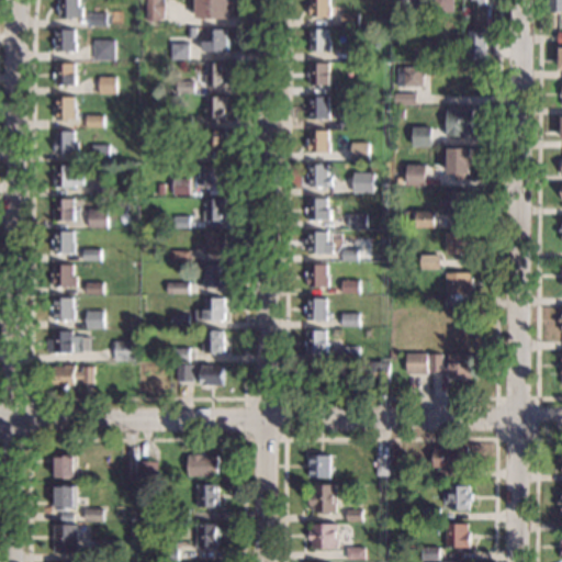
[(78,0),(78,8),(82,8),(82,18),(59,18),(59,0),(78,0)]
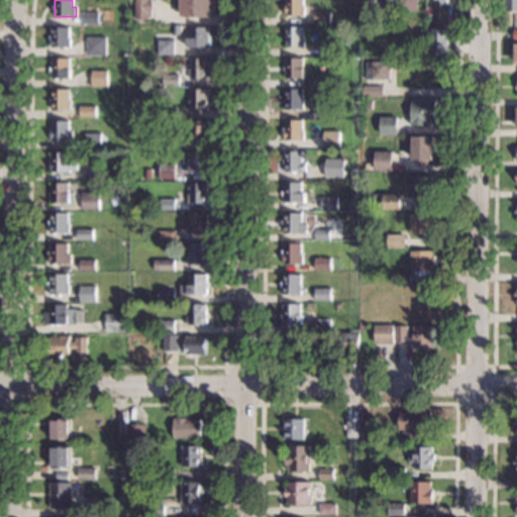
[(151,0),(151,18),(135,18),(135,0),(151,0)]
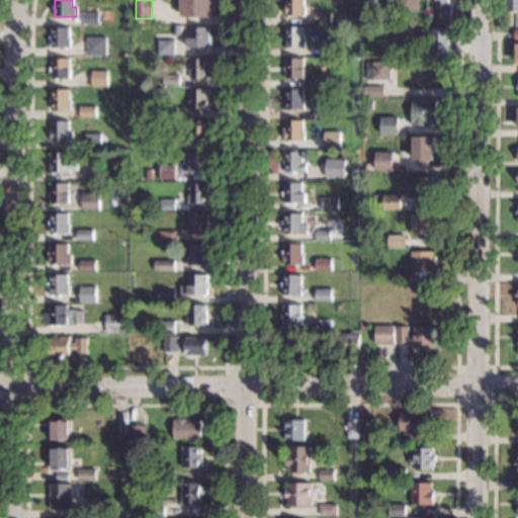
[(210,0),(210,16),(180,16),(180,0),(210,0)]
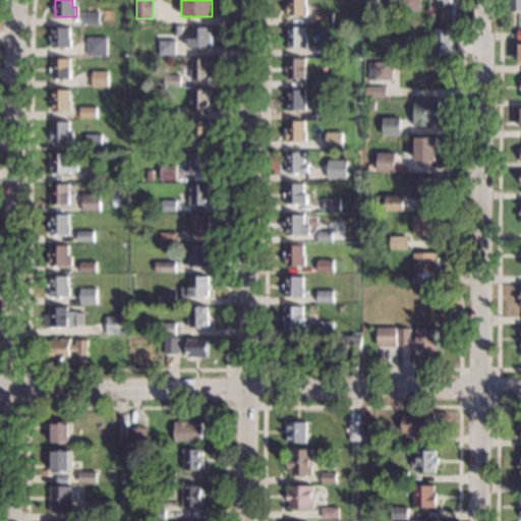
[(305,0),(305,6),(306,6),(306,16),(288,15),(288,0),(305,0)]
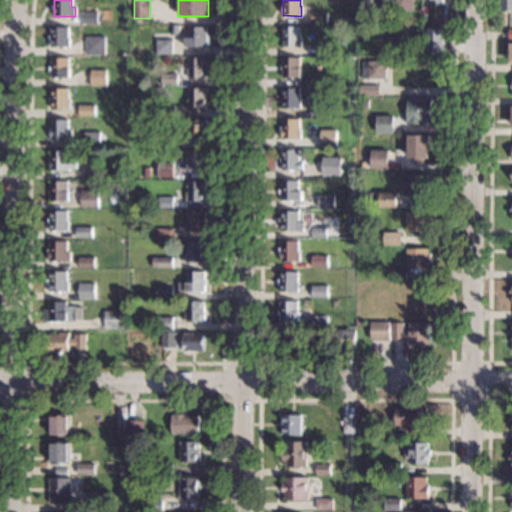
[(382,0),(382,11),(360,11),(360,0),(382,0)]
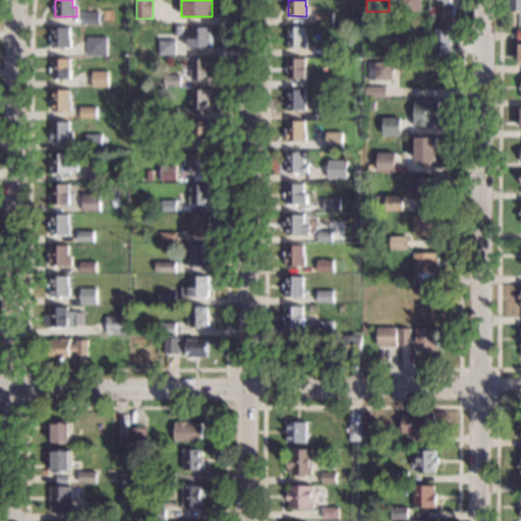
[(421,0),(421,11),(398,11),(398,0),(421,0)]
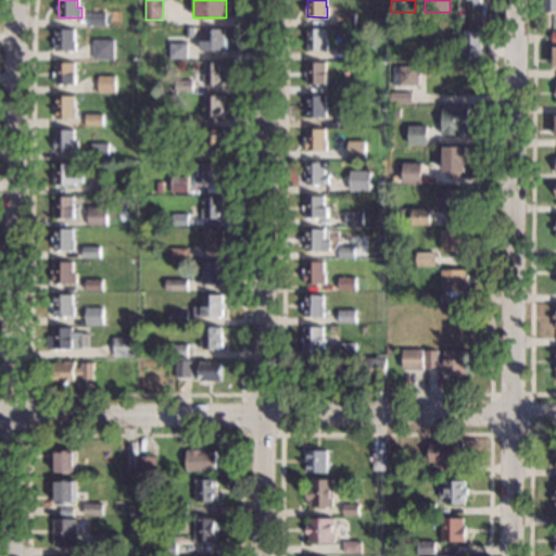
[(555,0),(555,12),(543,12),(543,0),(555,0)]
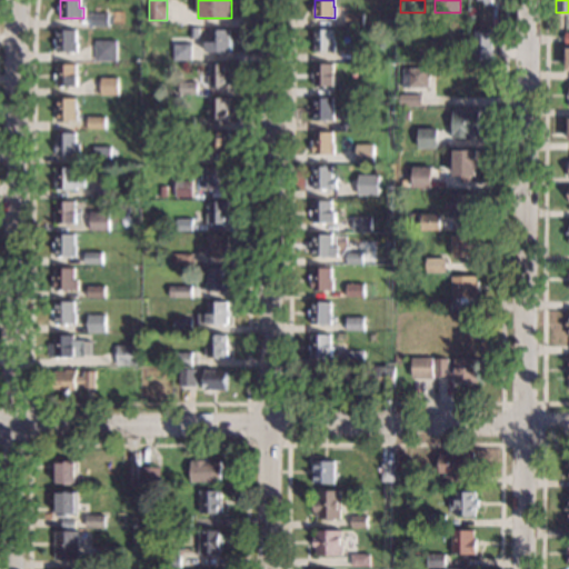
[(109,13),(108,17),(113,17),(113,25),(109,25),(109,26),(90,26),(91,12),(109,13)]
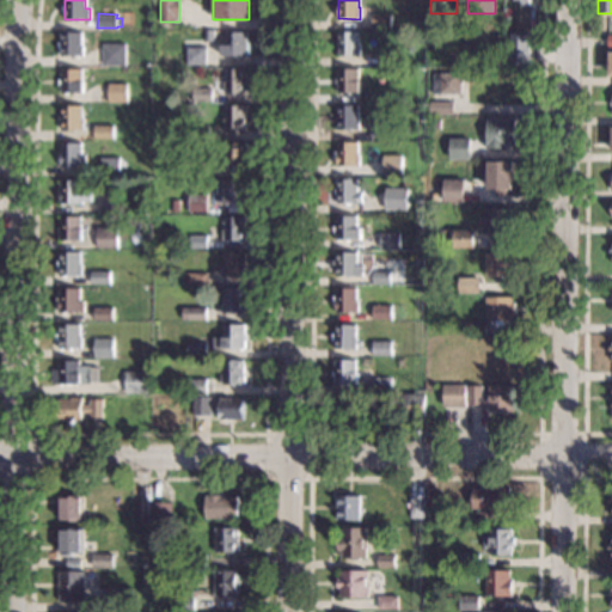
[(391,14),(391,28),(372,28),(372,13),(391,14)]
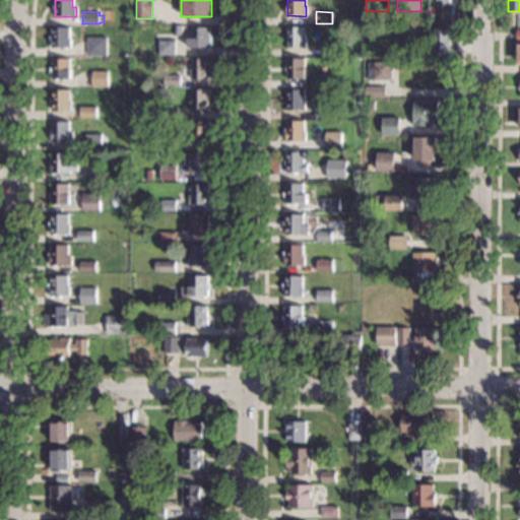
[(209,35),(212,35),(212,48),(188,47),(188,38),(191,38),(191,26),(209,27),(209,35)]
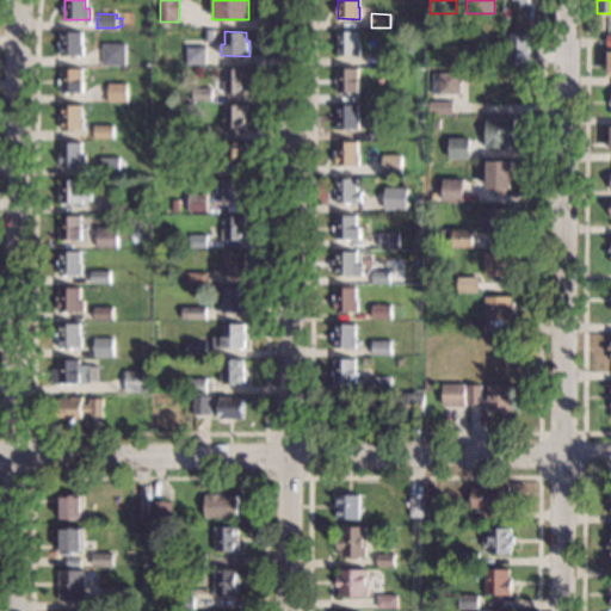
[(358,32),(357,44),(358,44),(358,56),(337,55),(337,31),(358,32)]
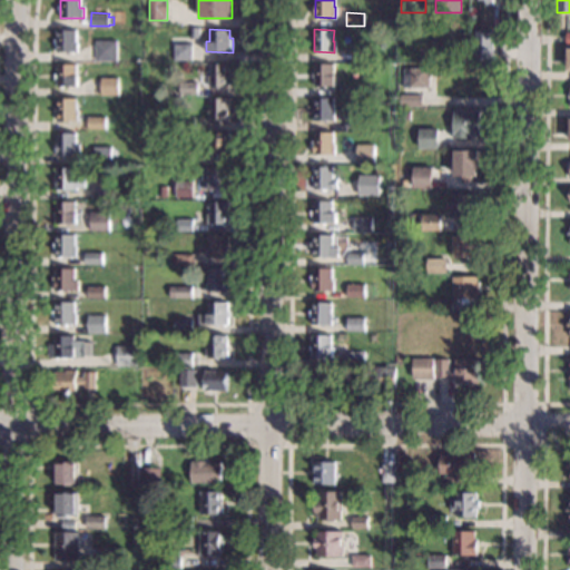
[(76,42),(77,42),(77,52),(56,52),(57,30),(76,30),(76,42)]
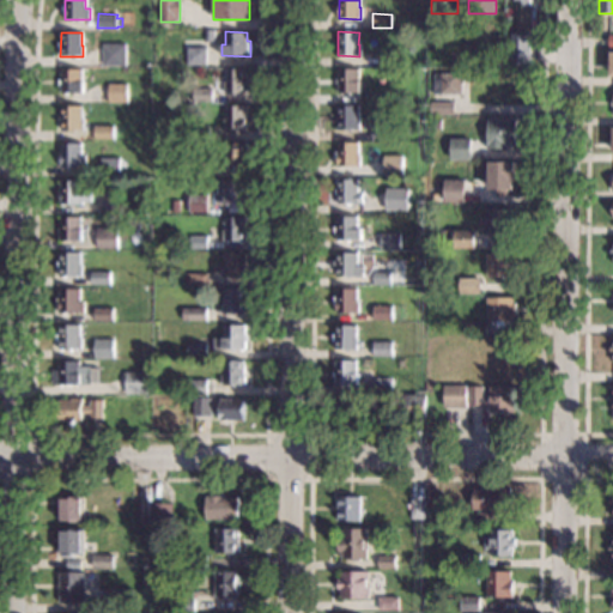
[(530,65),(510,65),(510,32),(530,34),(530,65)]
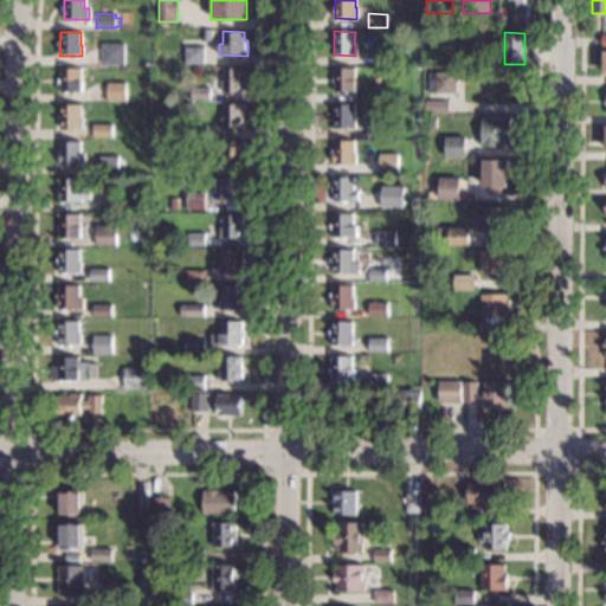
[(123,65),(101,65),(101,43),(124,43),(123,65)]
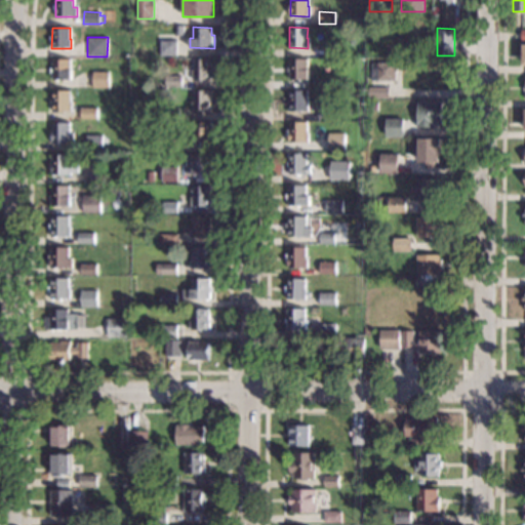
[(176,58),(159,58),(160,40),(176,40),(176,58)]
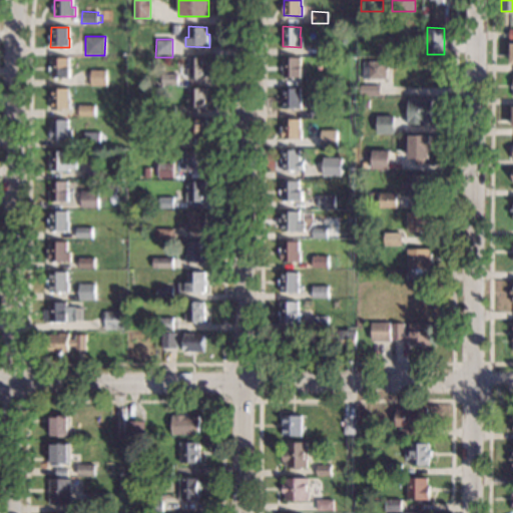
[(335,53),(319,53),(319,42),(336,43),(335,53)]
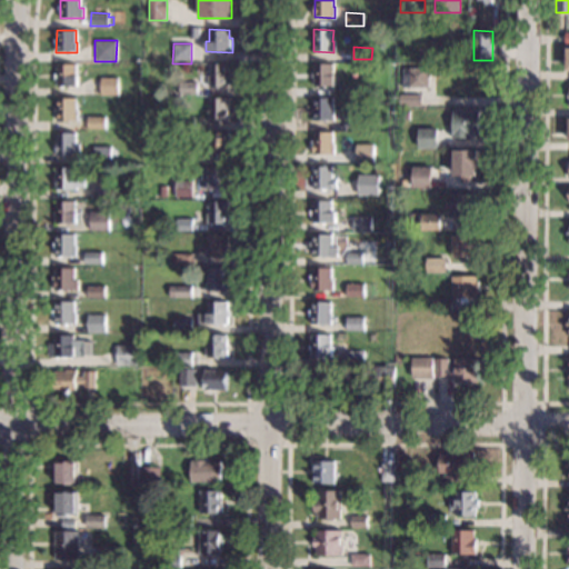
[(76,86),(56,86),(57,63),(76,65),(76,86)]
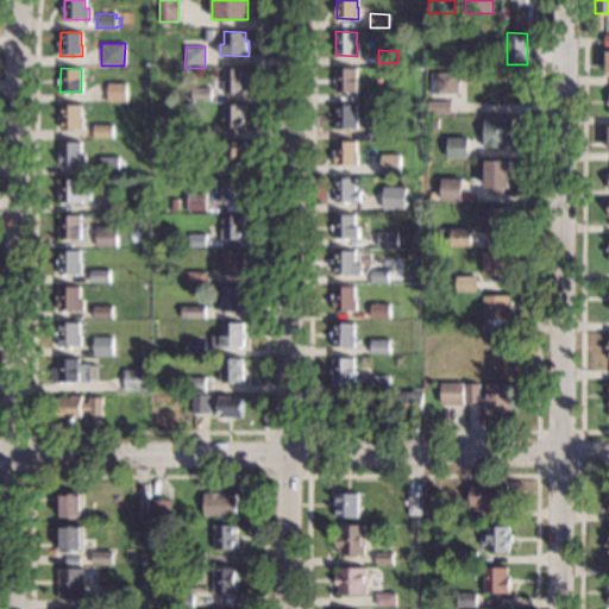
[(245,92),(223,92),(223,68),(245,68),(245,92)]
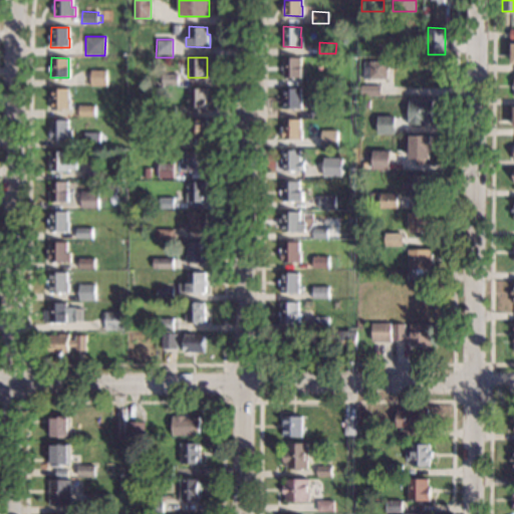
[(301,58),(300,67),(302,67),(301,77),(283,77),(283,57),(301,58)]
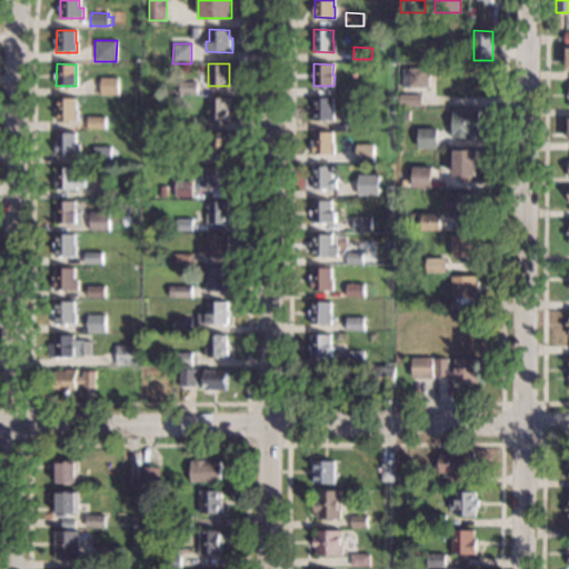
[(429,87),(409,87),(409,86),(403,86),(403,76),(409,76),(409,68),(429,68),(429,87)]
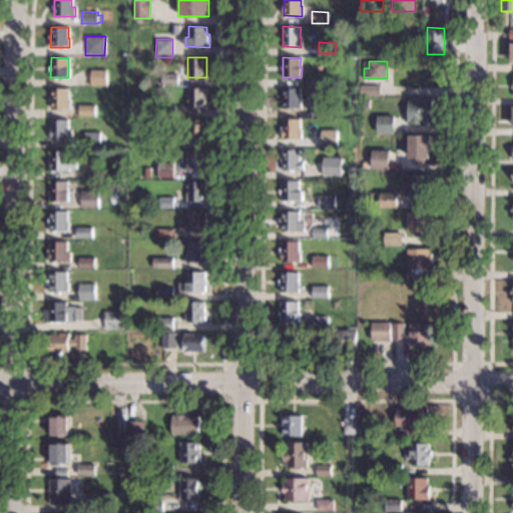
[(105,85),(90,85),(90,70),(105,70),(105,85)]
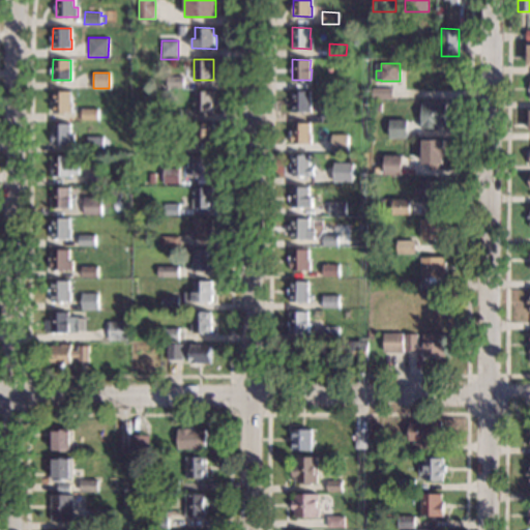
[(183,77),(183,88),(167,87),(167,77),(183,77)]
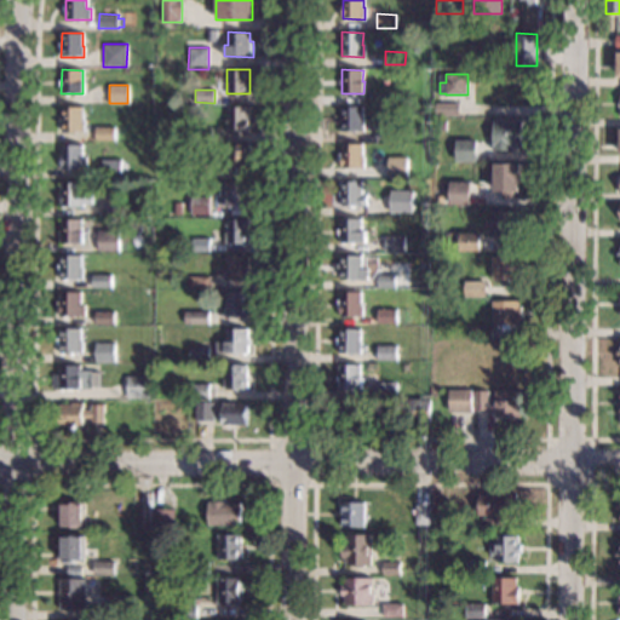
[(459,115),(435,115),(436,102),(459,103),(459,115)]
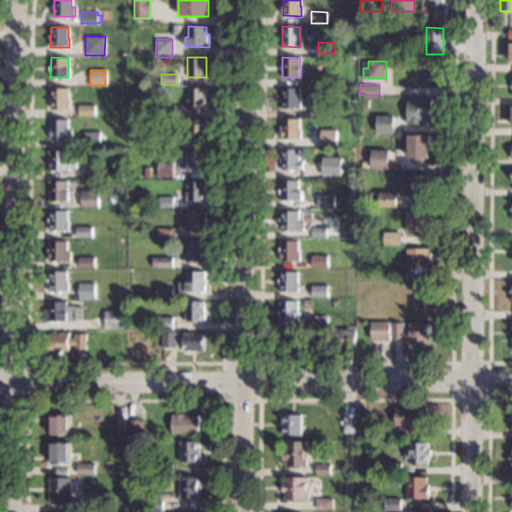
[(67,99),(69,99),(69,108),(51,108),(51,88),(67,88),(67,99)]
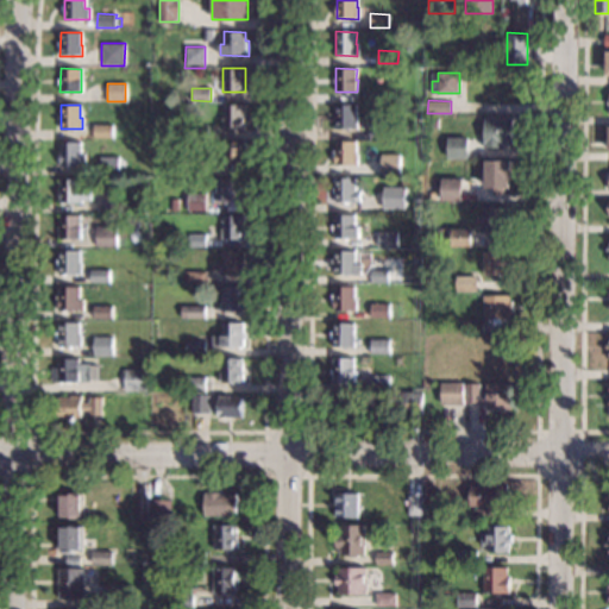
[(244,129),(221,129),(221,117),(224,117),(224,105),(244,105),(244,129)]
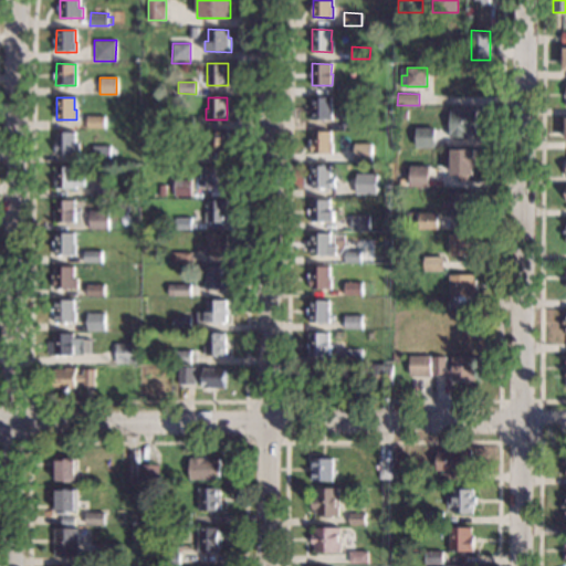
[(331,97),(331,108),(332,108),(332,119),(311,119),(312,97),(331,97)]
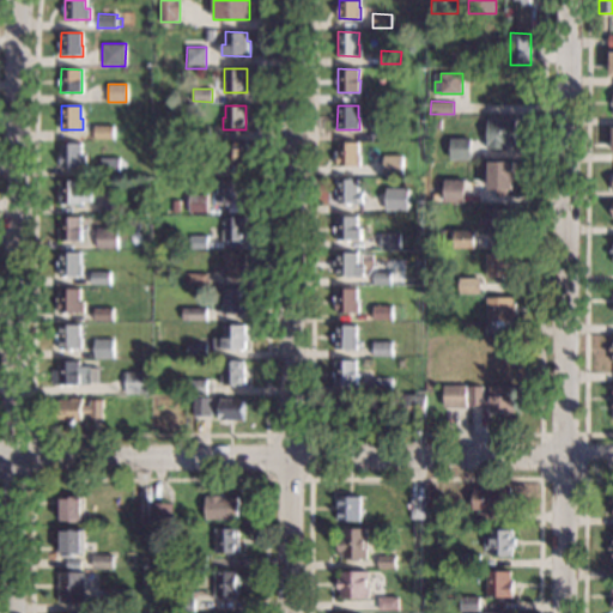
[(516,145),(509,145),(509,149),(487,149),(489,120),(516,120),(516,145)]
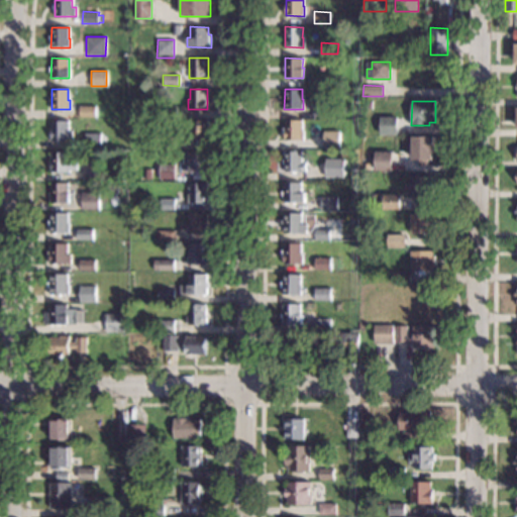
[(176,117),(161,117),(161,105),(176,106),(176,117)]
